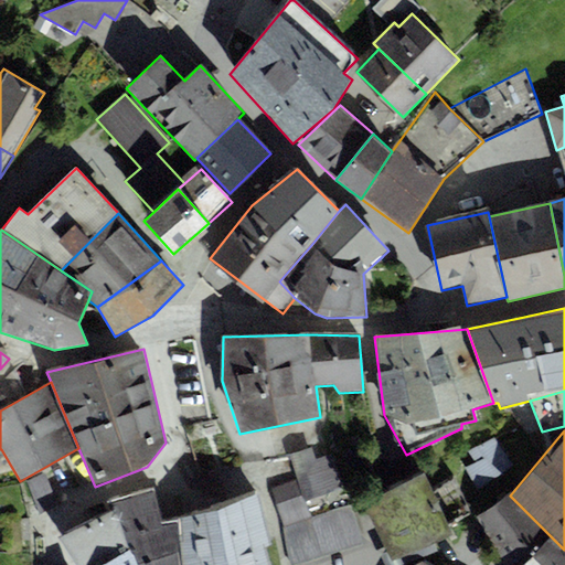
[(512,466),(494,438),(468,451),(477,462),(466,468),(479,489),(512,466)]
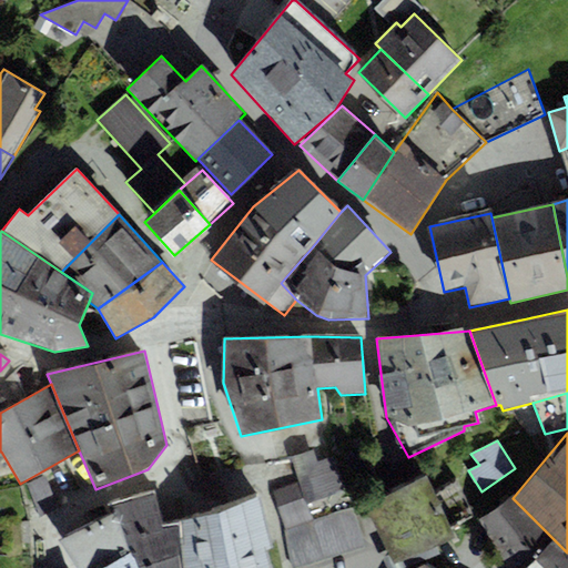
[(291,457),(300,482),(307,505),(345,492),(334,457),(317,462),(313,449),(291,457)]
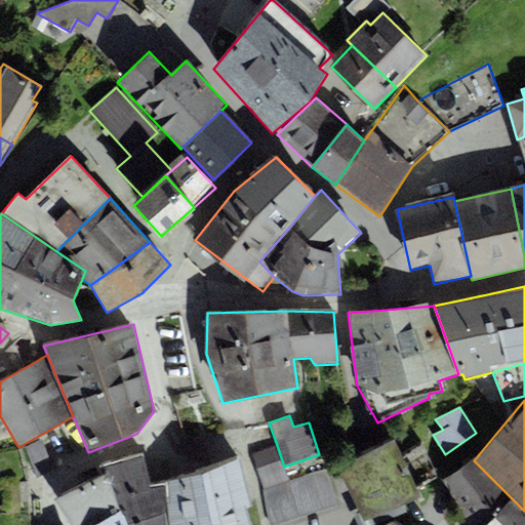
[(38,478),(55,471),(42,440),(25,448),(38,478)]
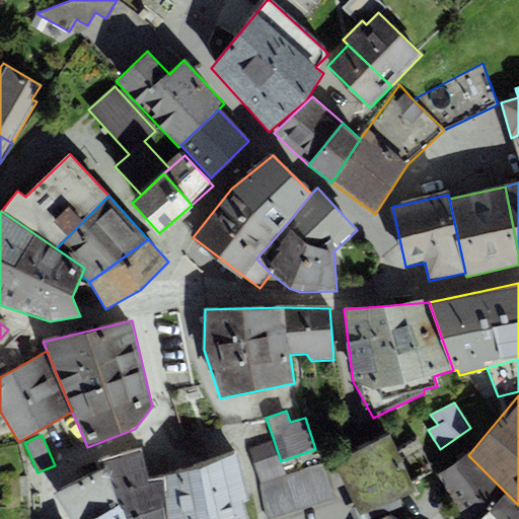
[(360,517),(416,491),(413,483),(433,472),(417,440),(397,449),(391,436),(335,462),(360,517)]
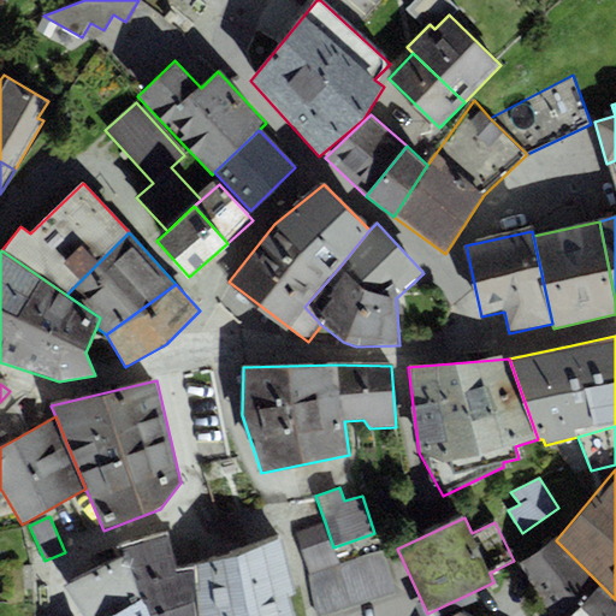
[(295,532),(309,574),(338,564),(333,548),(325,522),(295,532)]
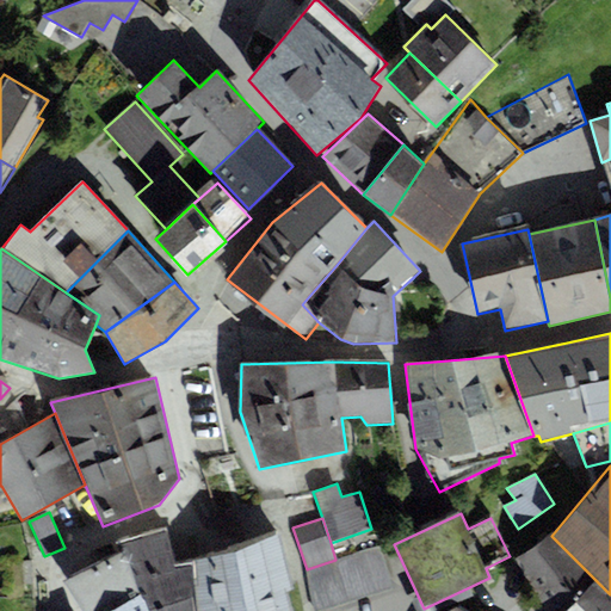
[(118,543),(123,554),(146,610),(198,610),(192,563),(176,567),(166,530),(118,543)]
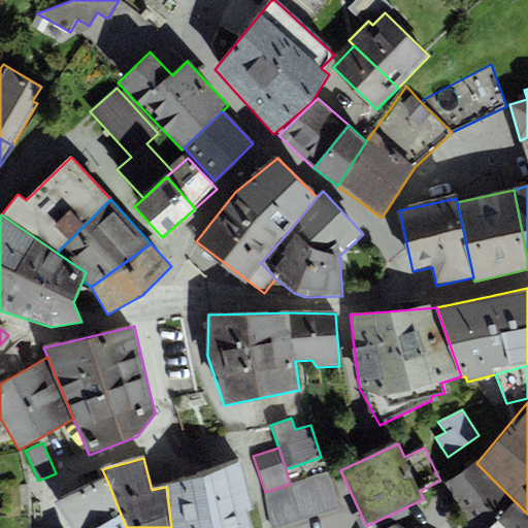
[(171,527),(253,527),(249,512),(255,509),(241,461),(166,487),(171,527)]
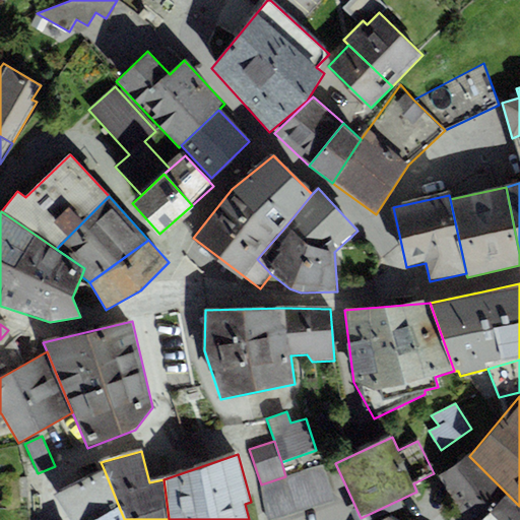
[(440,475),(468,519),(480,519),(508,495),(469,456),(440,475)]
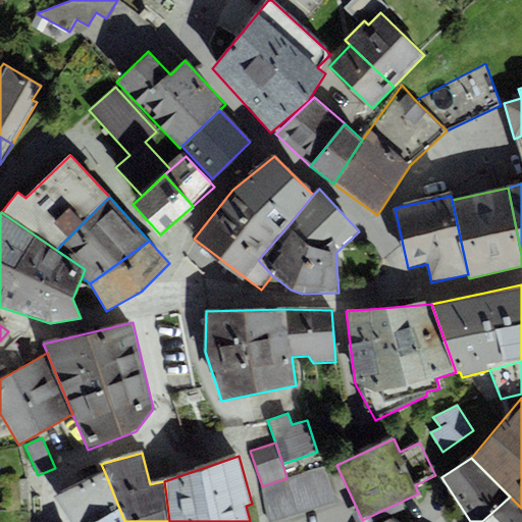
[(323,466),(286,478),(262,486),(274,521),(280,521),(336,504),(323,466)]
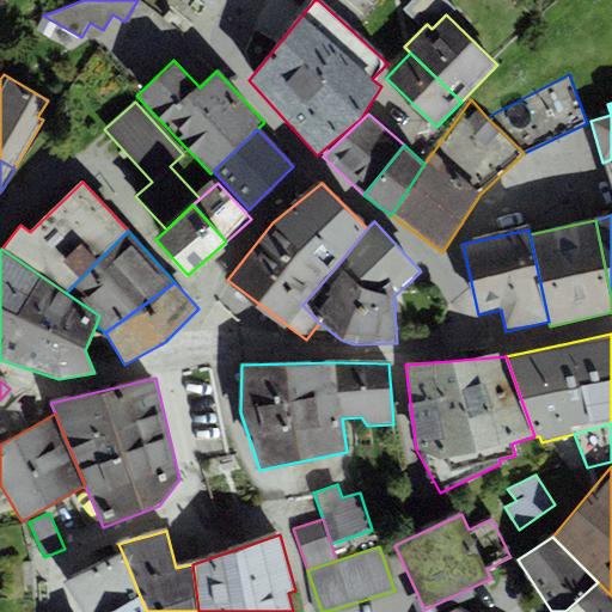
[(85,611),(146,611),(123,555),(68,583),(85,611)]
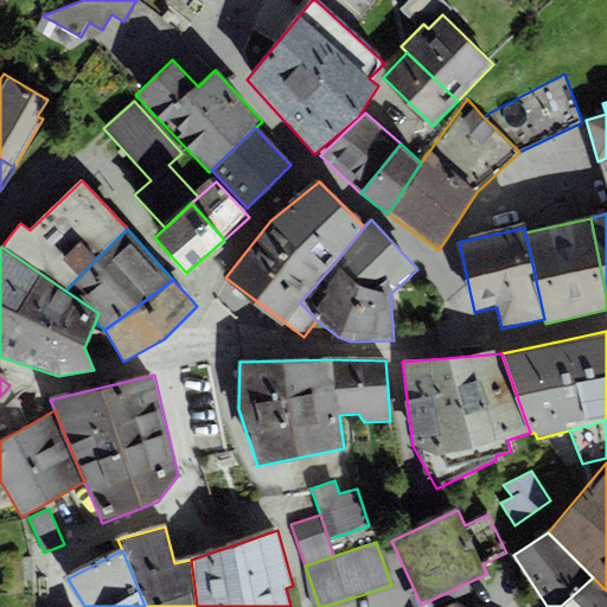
[(606,606),(606,590),(593,577),(561,606),(606,606)]
